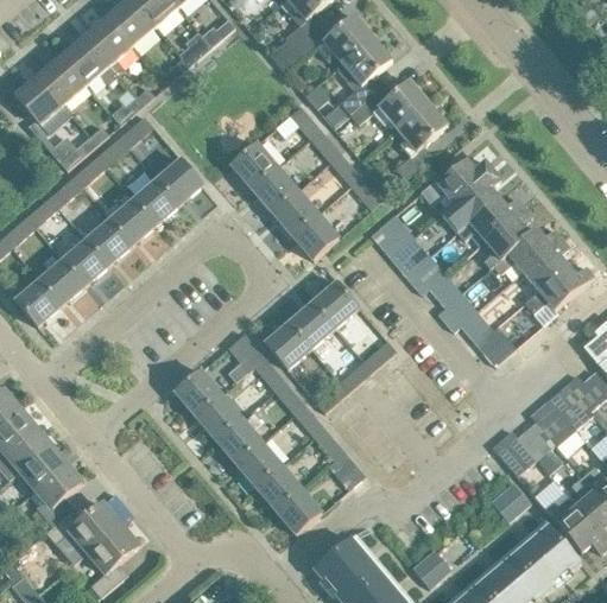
[(131,48),(153,29),(130,0),(127,0),(106,18),(131,48)]
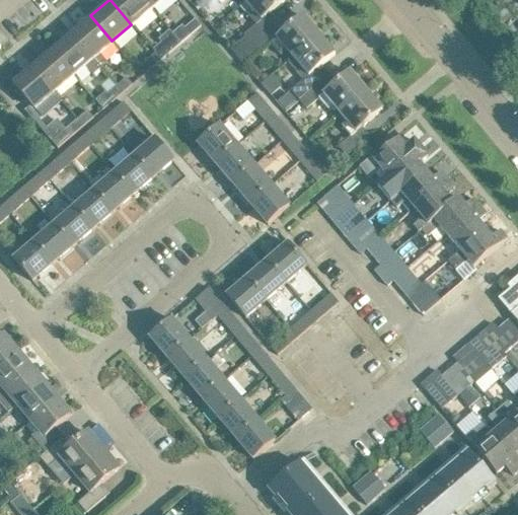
[(131,24),(151,7),(145,0),(111,0),(131,24)]
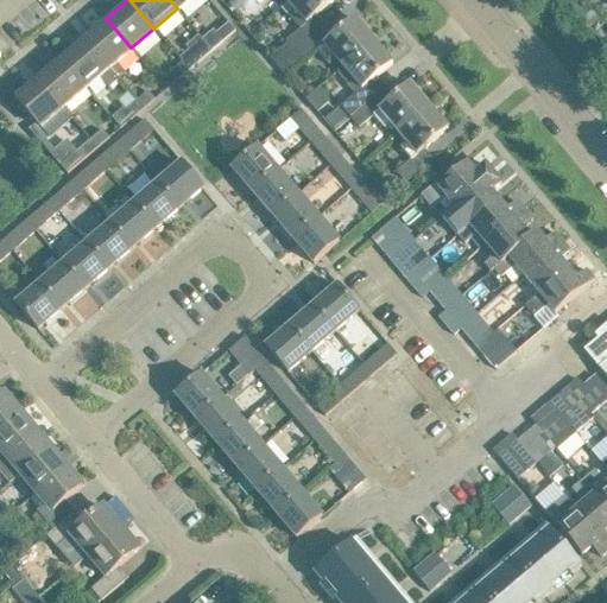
[(276,63),(321,25),(313,16),(330,0),(286,0),(295,10),(290,14),(299,25),(285,38),(267,54),(276,63)]
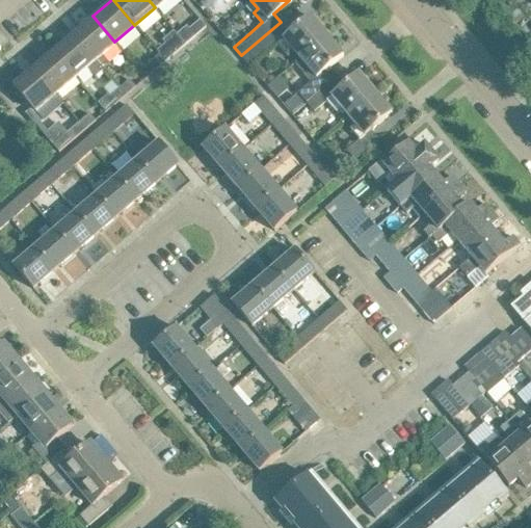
[(325,33),(310,14),(288,31),(281,22),(241,55),(250,66),(265,52),(277,42),(287,53),(292,49),(298,56),(325,33)]
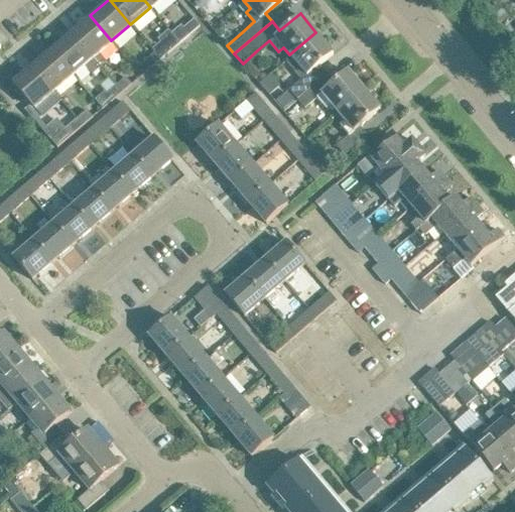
[(99,66),(100,65),(97,60),(102,56),(98,51),(111,40),(90,15),(71,31),(99,66)]
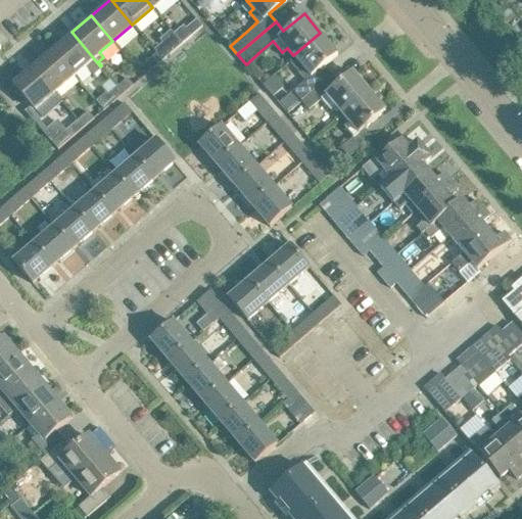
[(191,33),(201,24),(195,16),(185,26),(191,33)]
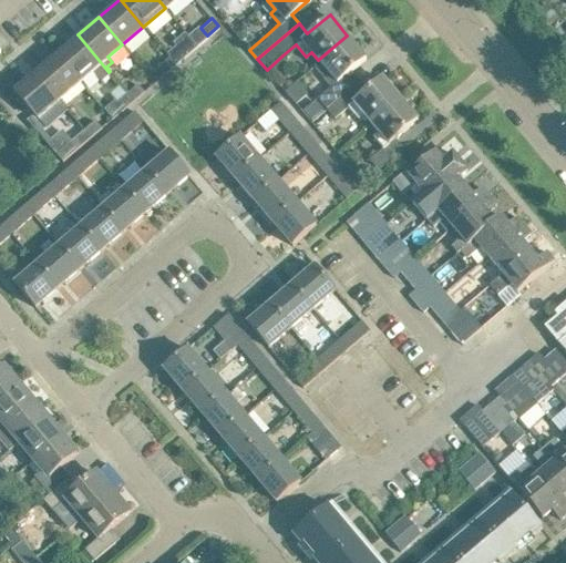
[(175,63),(186,53),(195,45),(183,31),(171,41),(174,44),(165,52),(168,55),(175,63)]
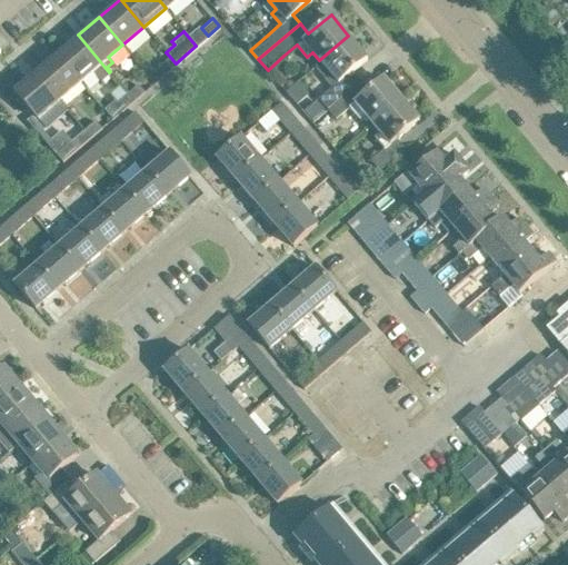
[(109,72),(78,35),(57,53),(80,81),(92,70),(100,80),(109,72)]
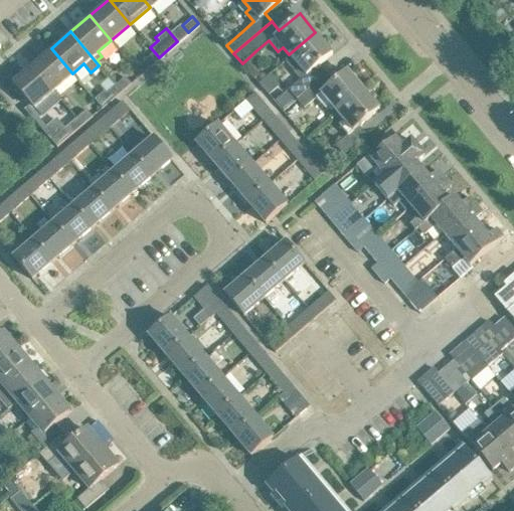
[(319,77),(311,68),(331,51),(315,32),(285,58),(301,77),(289,88),(296,97),(319,77)]
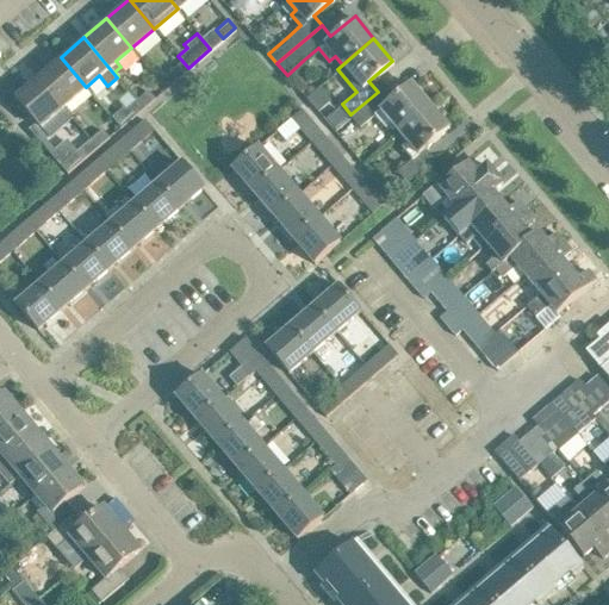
[(63,106),(86,87),(61,57),(38,76),(63,106)]
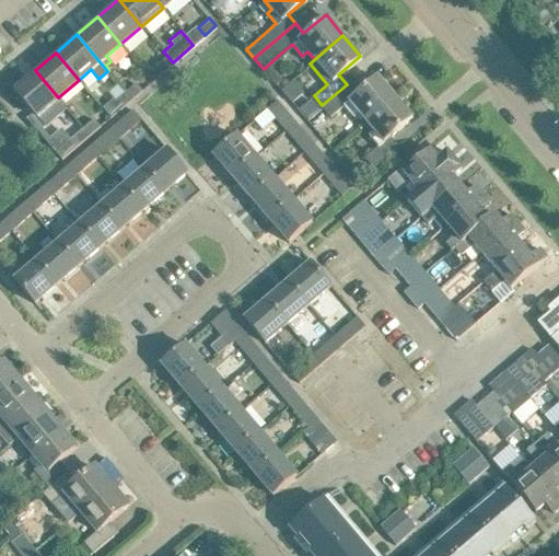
[(162,71),(173,62),(166,55),(156,64),(162,71)]
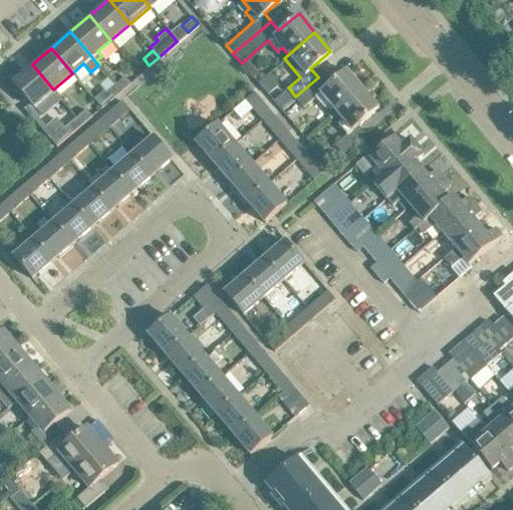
[(40,114),(60,97),(53,89),(32,64),(12,81),(33,105),(40,114)]
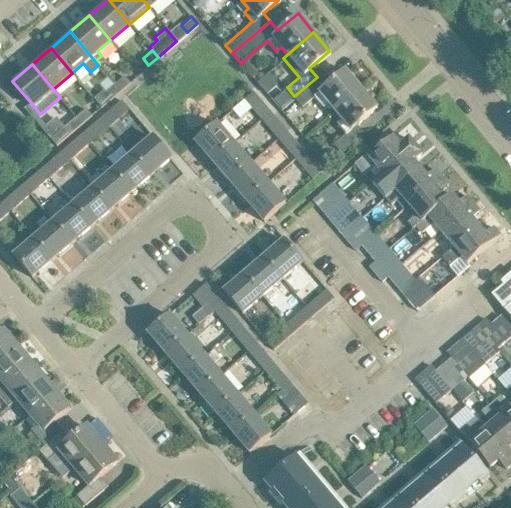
[(360,87),(344,68),(324,85),(317,77),(294,96),(301,105),(314,95),(323,105),(328,101),(334,109),(360,87)]
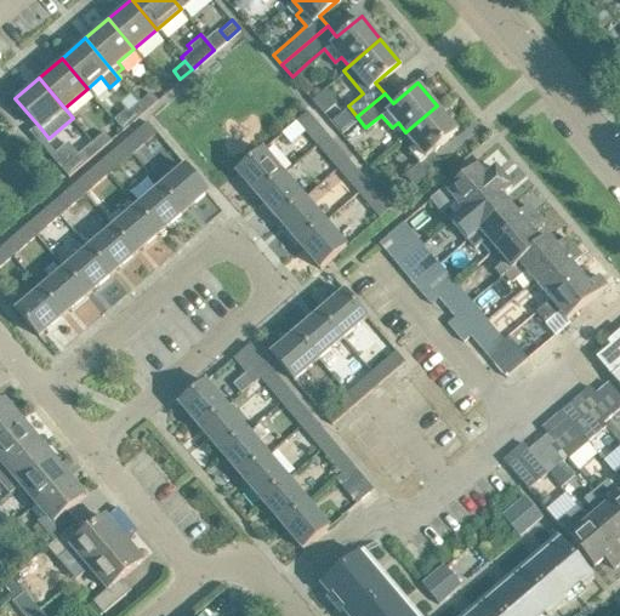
[(144,108),(157,98),(151,90),(137,101),(144,108)]
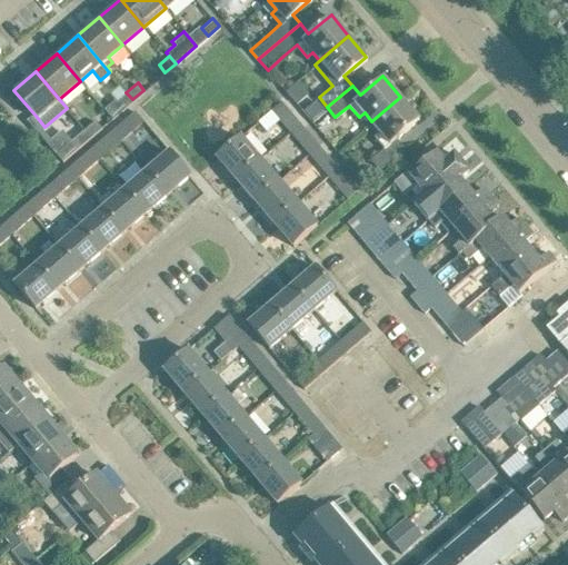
[(112,117),(132,99),(126,92),(117,100),(115,98),(103,107),(112,117)]
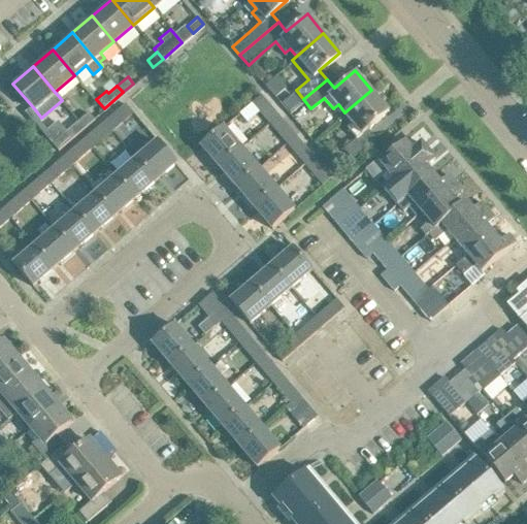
[(351,156),(374,136),(367,127),(388,109),(371,90),(344,112),(352,121),(347,125),(356,135),(343,146),(351,156)]
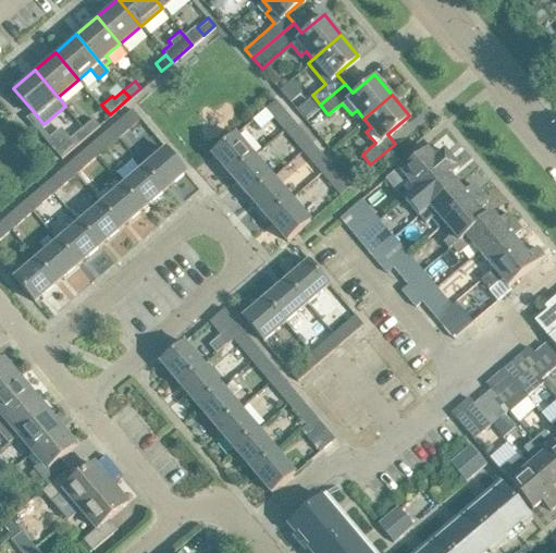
[(284,128),(294,120),(274,97),(264,106),(284,128)]
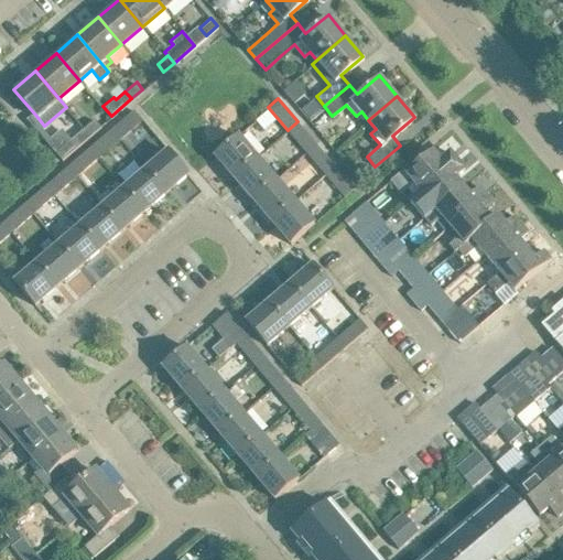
[(314,99),(302,109),(310,119),(322,109),(314,99)]
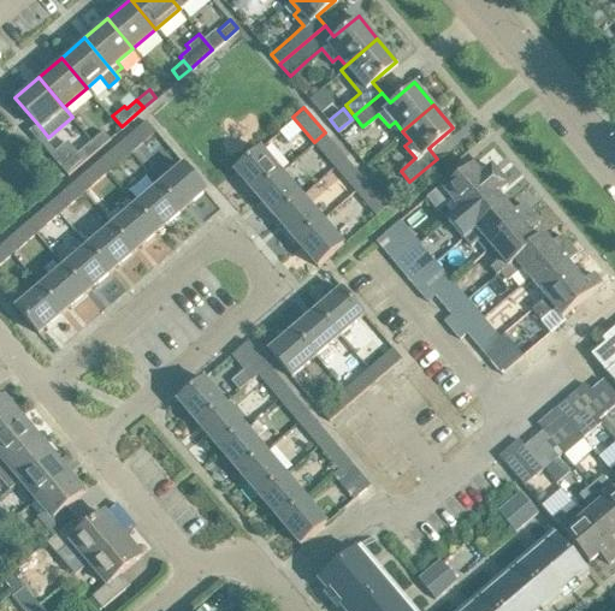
[(145,117),(129,131),(137,142),(154,128),(145,117)]
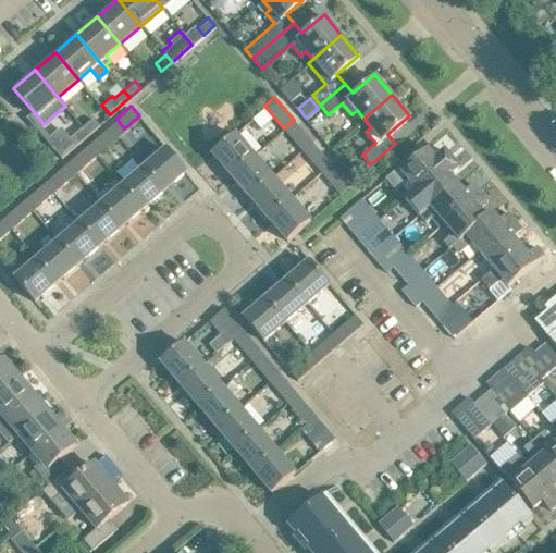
[(88,133),(99,124),(93,117),(82,125),(88,133)]
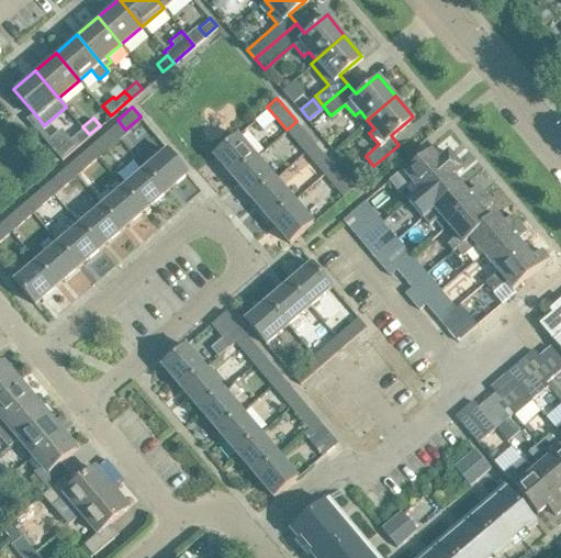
[(62,157),(89,134),(82,126),(55,151),(62,157)]
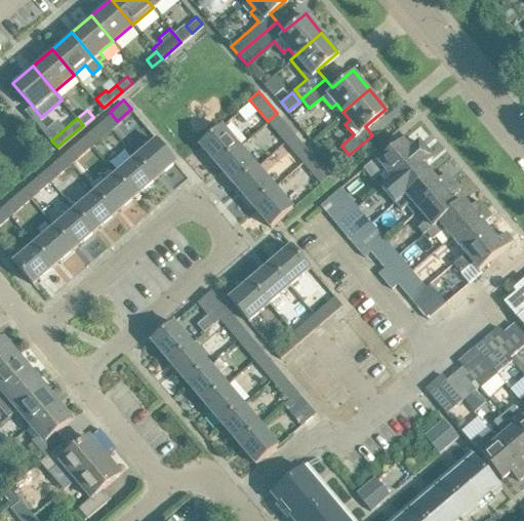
[(103,118),(89,130),(96,138),(111,126),(103,118)]
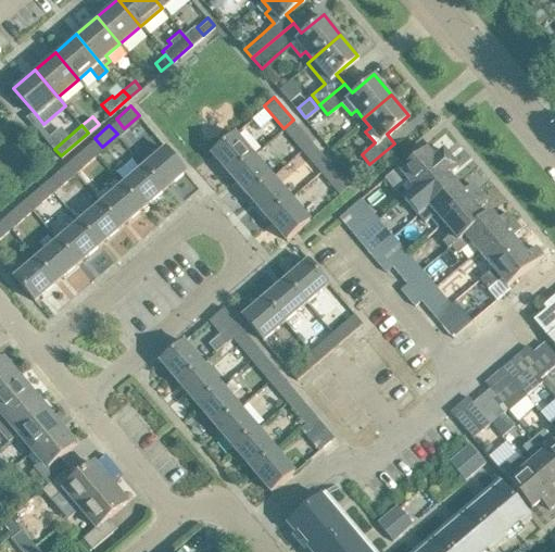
[(302,150),(312,141),(299,126),(289,135),(302,150)]
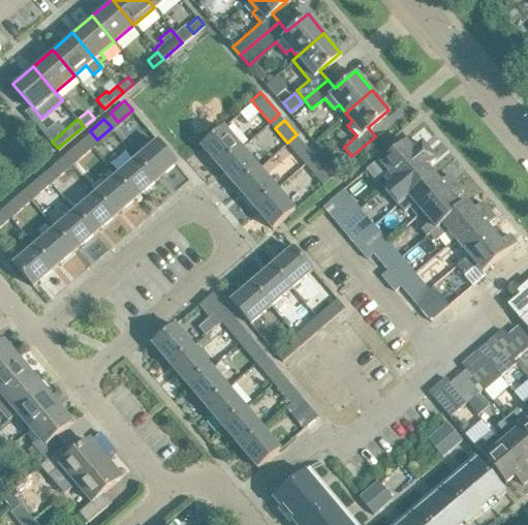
[(219,165),(241,147),(222,126),(200,145),(219,165)]
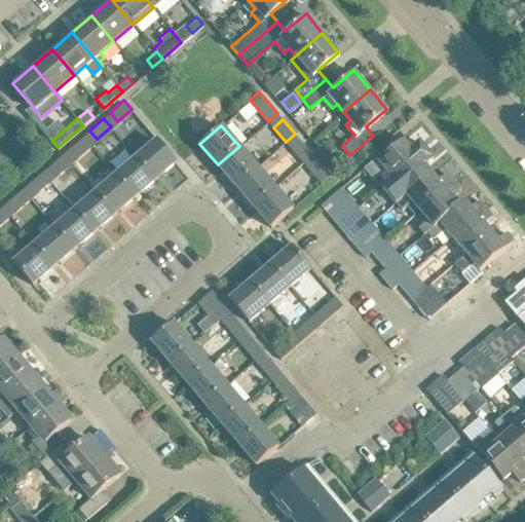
[(69,148),(76,156),(90,145),(83,136),(69,148)]
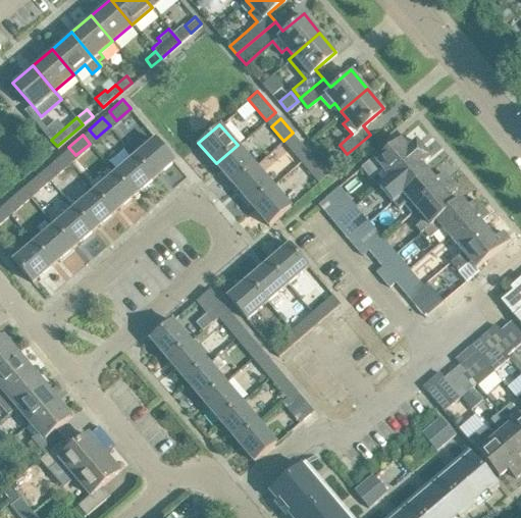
[(154,176),(173,159),(154,137),(135,154),(154,176)]
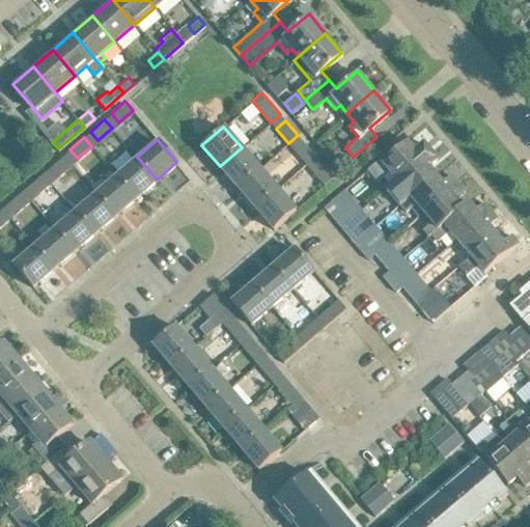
[(415,148),(407,139),(382,161),(380,158),(366,168),(377,179),(388,169),(396,178),(429,149),(423,141),(415,148)]
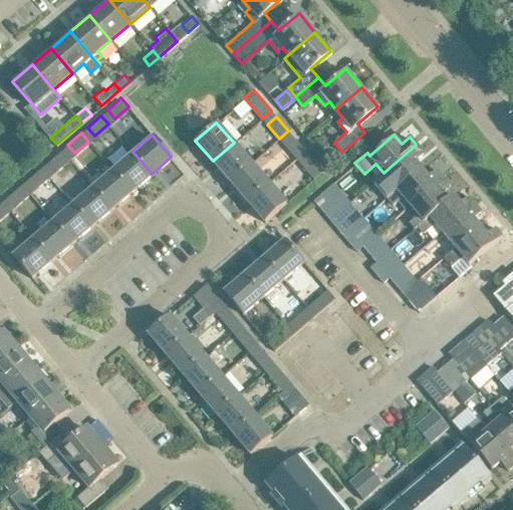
[(296,159),(305,151),(293,137),(284,145),(296,159)]
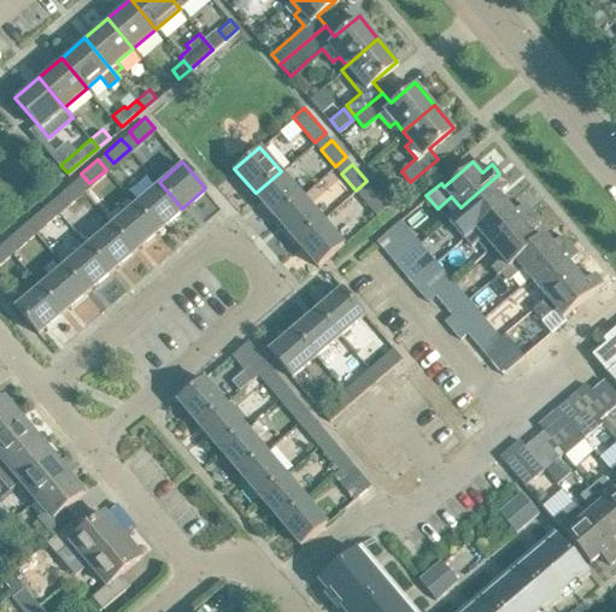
[(276,217),(301,195),(281,171),(256,193),(276,217)]
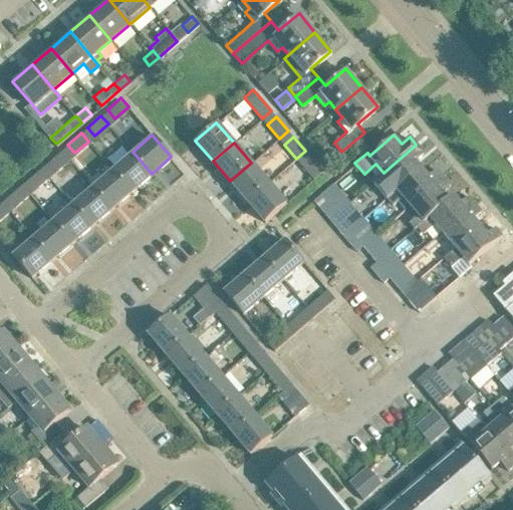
[(387,198),(422,168),(415,159),(423,153),(416,145),(383,173),(372,182),(387,198)]
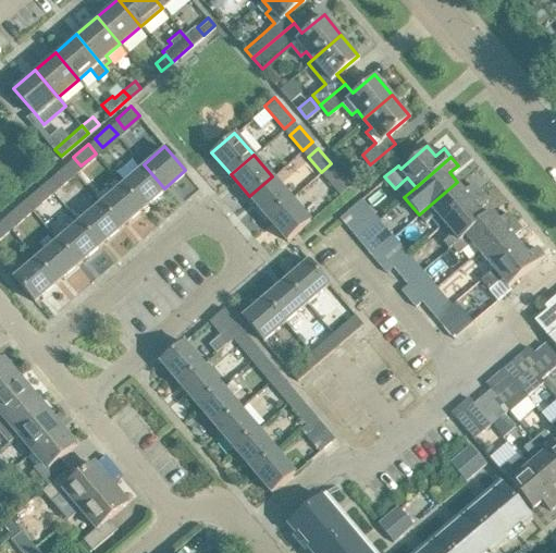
[(74,172),(66,162),(51,175),(60,185),(74,172)]
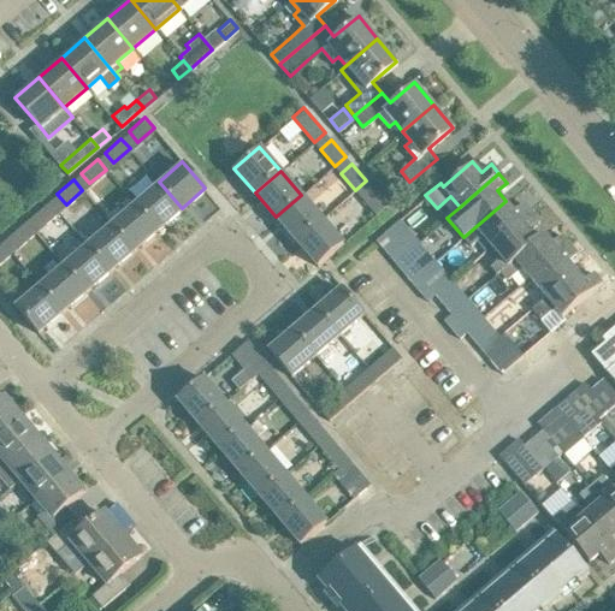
[(158,229),(182,208),(159,182),(135,202),(158,229)]
